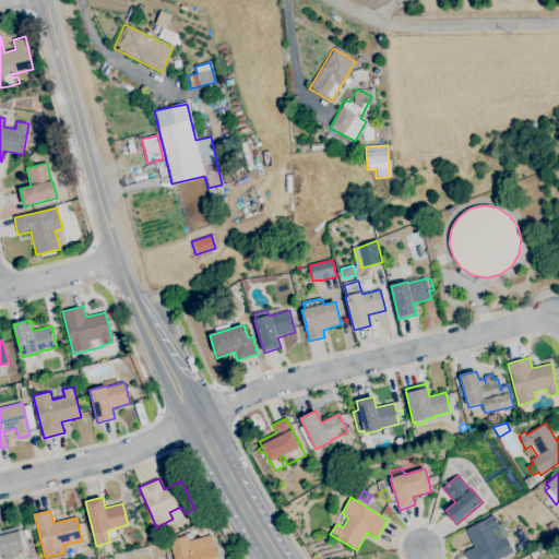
[(468,558),(465,552),(475,547),(466,530),(494,515),(499,524),(501,523),(507,536),(506,537),(513,552),(503,558),(503,557),(499,558),(468,558)]
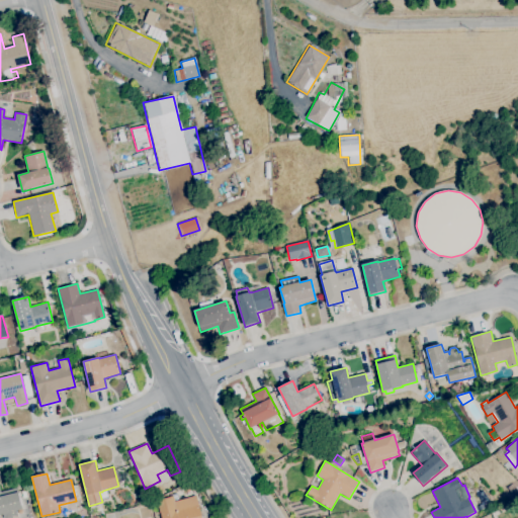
[(3,517),(3,515),(0,515),(0,488),(1,492),(17,488),(22,510),(16,511),(17,515),(11,517),(10,517),(3,517)]
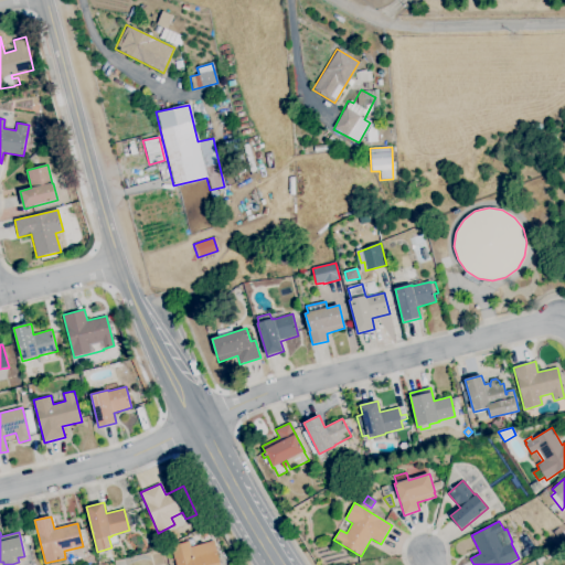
[(176,564),(171,546),(189,542),(191,547),(213,541),(220,564),(176,564)]
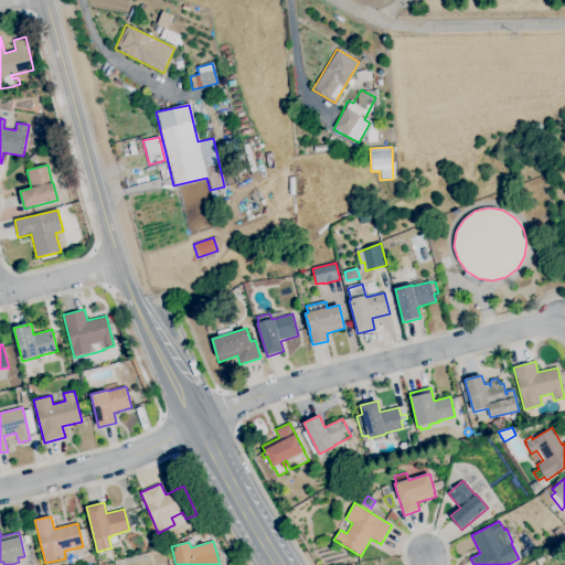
[(116,558),(112,555),(110,551),(113,547),(117,545),(121,548),(123,553),(120,557),(116,558)]
